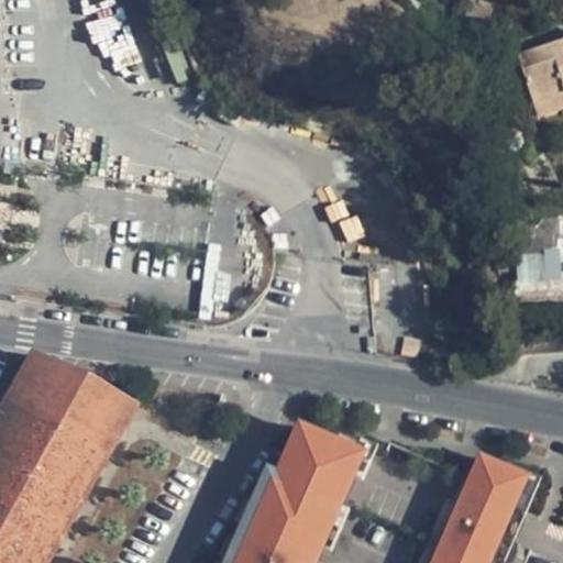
[(562,91),(562,42),(518,56),(532,102),(562,91)]
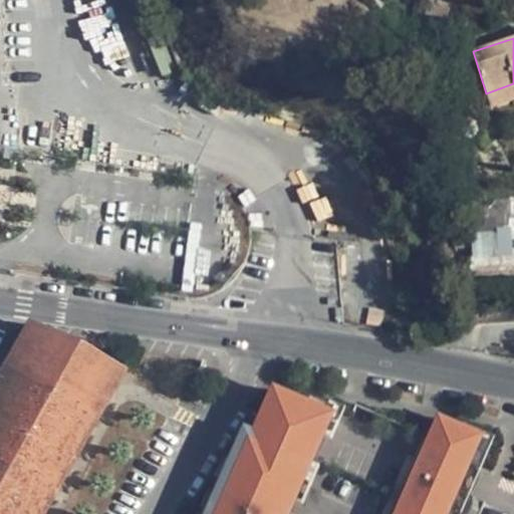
[(513,98),(513,83),(486,93),(490,106),(513,98)]
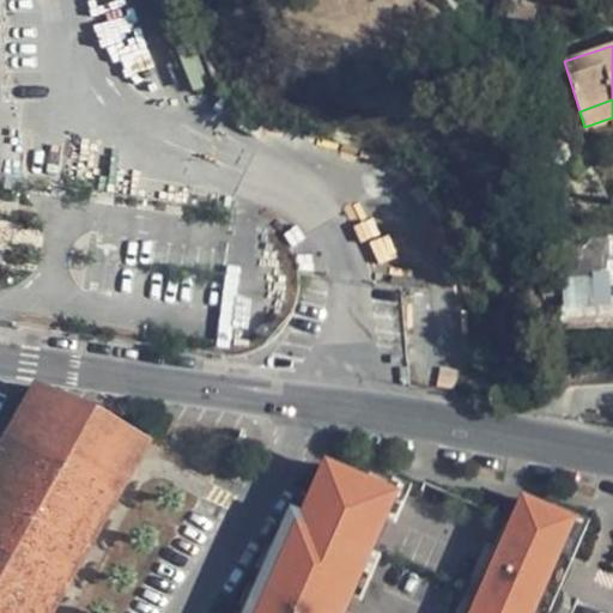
[(565,266),(564,280),(612,275),(612,240),(562,244),(560,265),(565,266)]
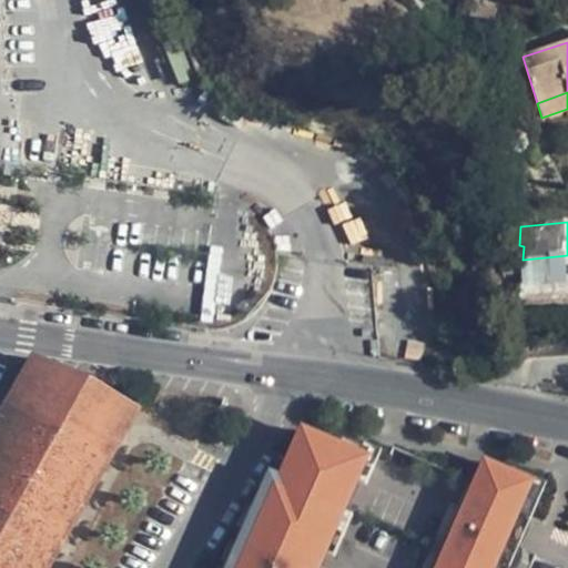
[(567,255),(523,260),(519,298),(567,295),(567,255)]
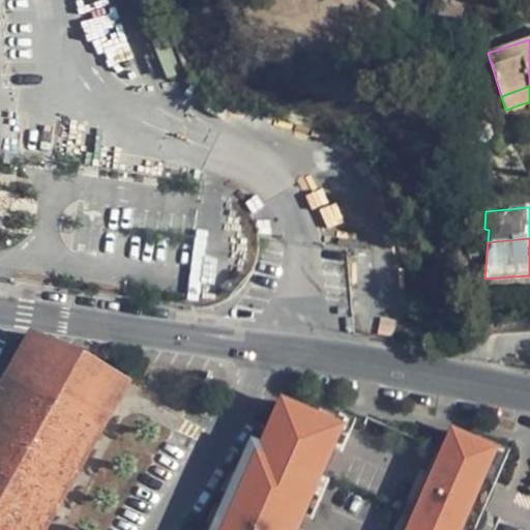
[(74,345),(23,321),(0,361),(0,529),(36,529),(125,370),(90,353),(74,345)]
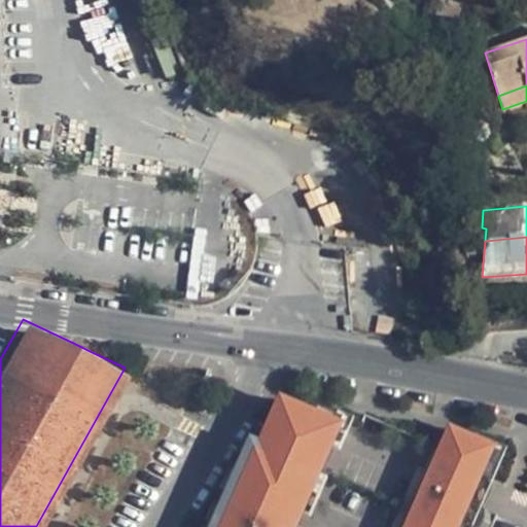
[(267,386),(211,526),(299,526),(342,415),(267,386)]
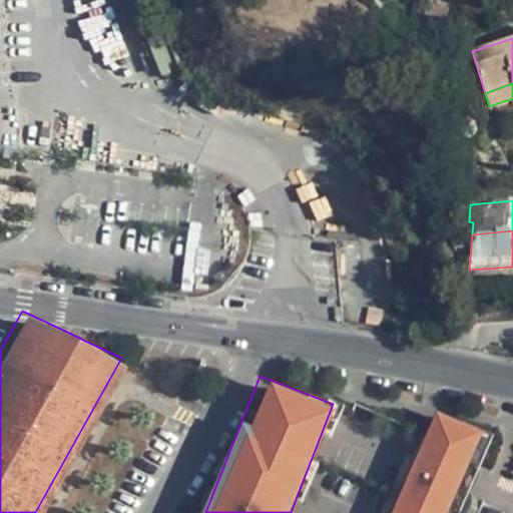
[(432,409),(391,512),(450,512),(483,429),(432,409)]
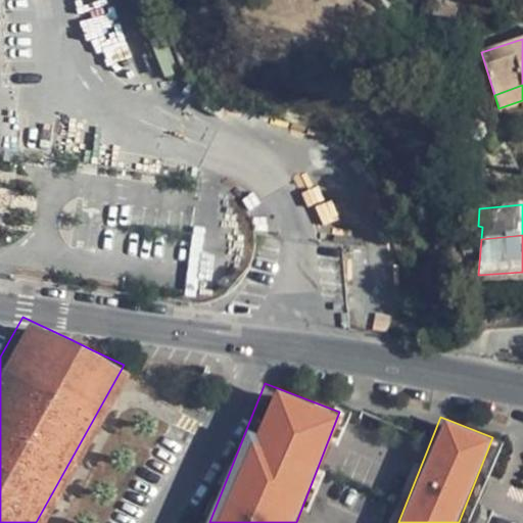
All buildings are outlined.
